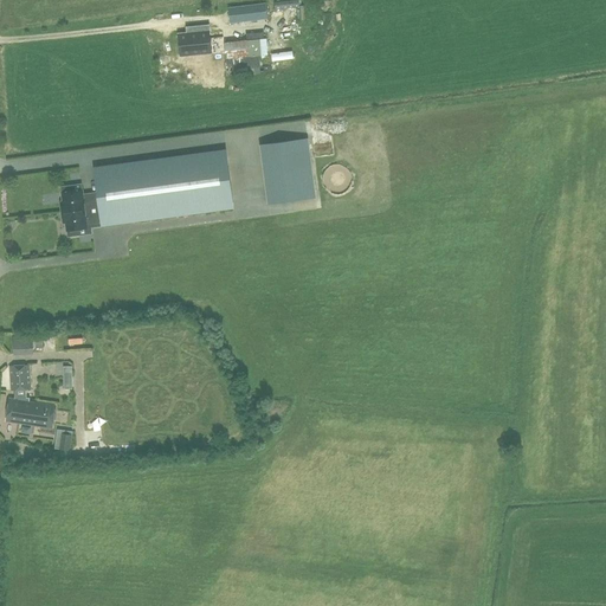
[(265,4),(229,7),(230,21),(266,18),(265,4)]
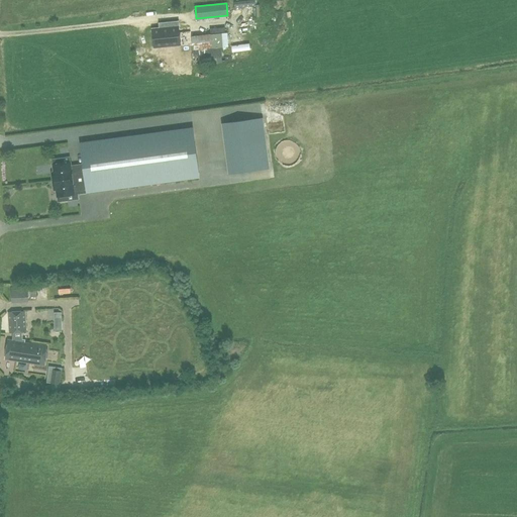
[(243,13),(246,18),(254,13),(251,8),(243,13)]
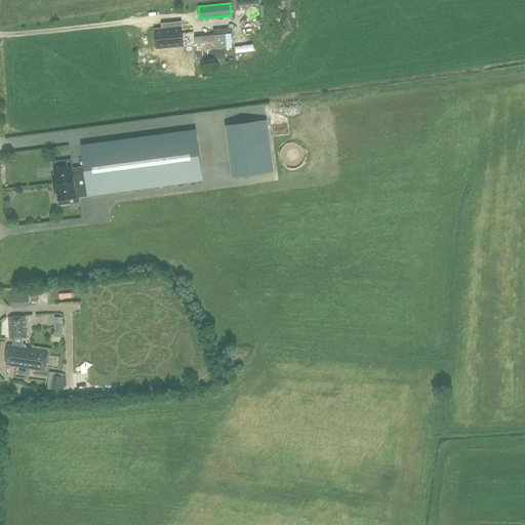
[(164,32),(154,32),(156,49),(182,48),(180,25),(164,26),(164,32)]
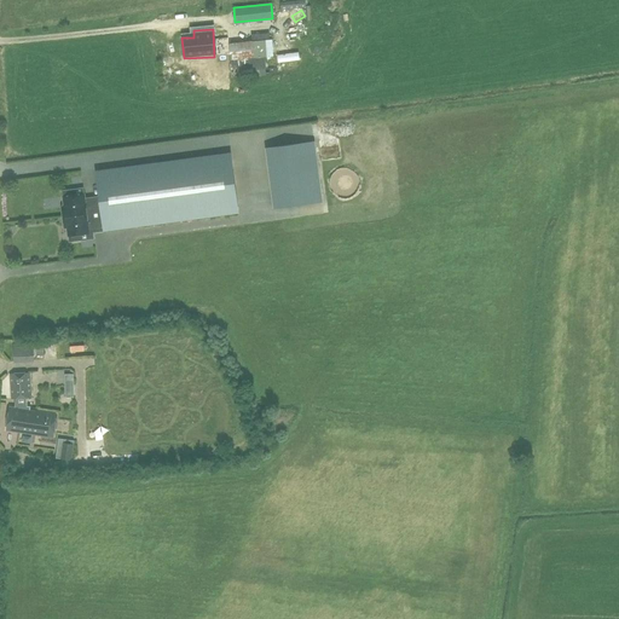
[(272,39),(229,42),(230,59),(273,56),(272,39)]
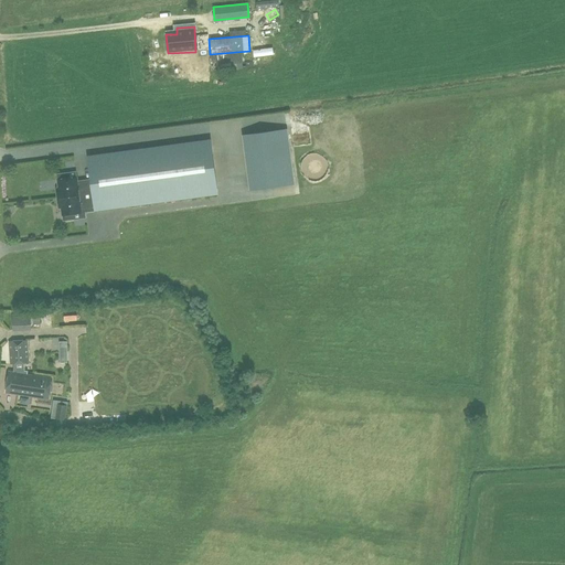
[(210,59),(211,70),(243,68),(242,56),(210,59)]
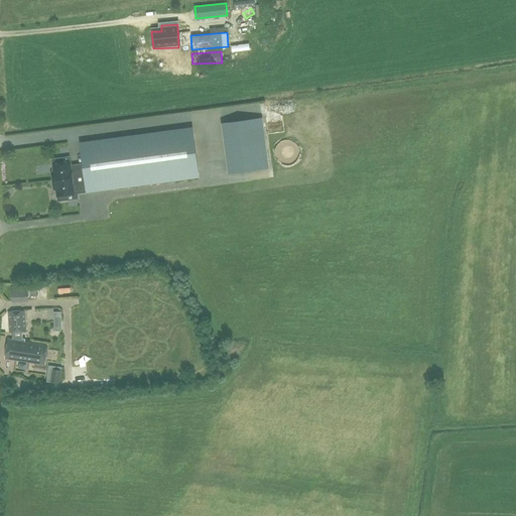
[(173,65),(174,73),(187,72),(186,63),(173,65)]
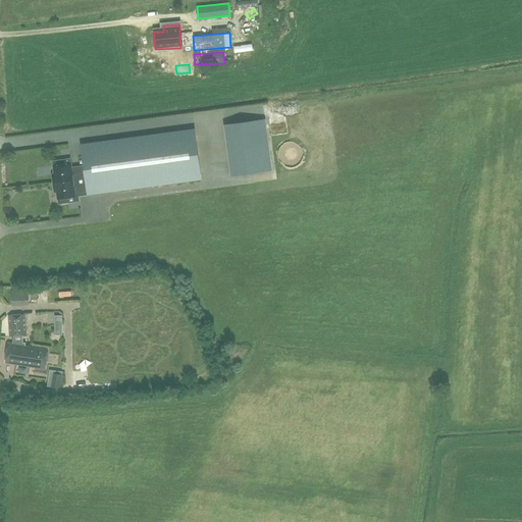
[(264,117),(223,123),(230,174),(271,169),(264,117)]
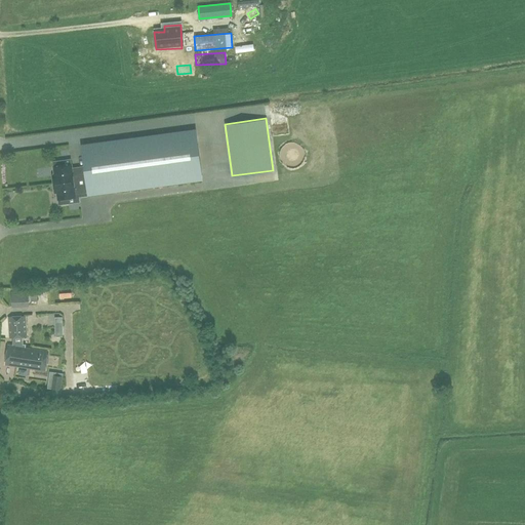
[(93,143),(81,145),(84,169),(72,170),(75,197),(88,196),(101,194),(202,180),(195,129),(93,144),(93,143)]
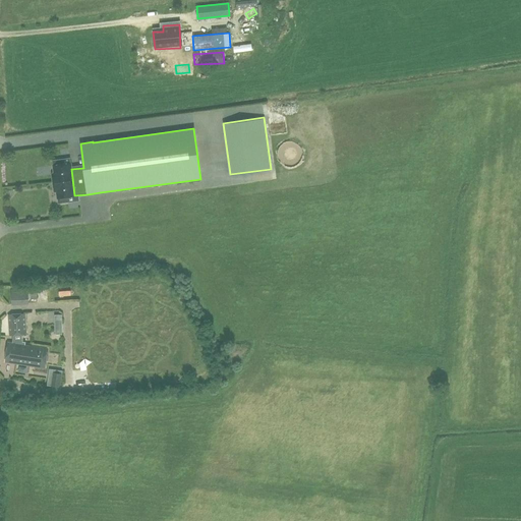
[(63,164),(62,160),(53,161),(53,166),(55,180),(53,180),(55,191),(56,190),(57,198),(58,198),(58,204),(68,201),(67,196),(74,195),(71,169),(70,163),(63,164)]
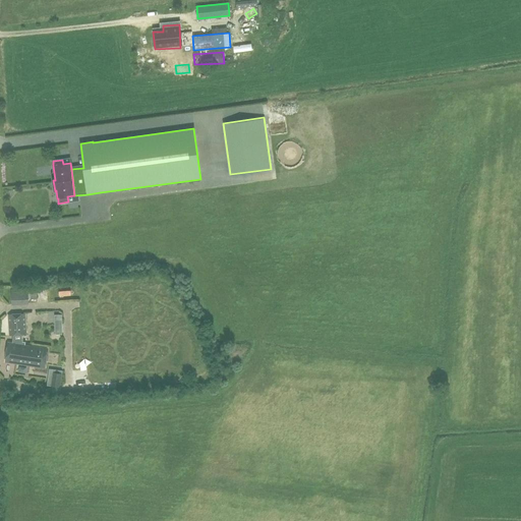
[(27,295),(36,295),(36,285),(26,286),(27,295)]
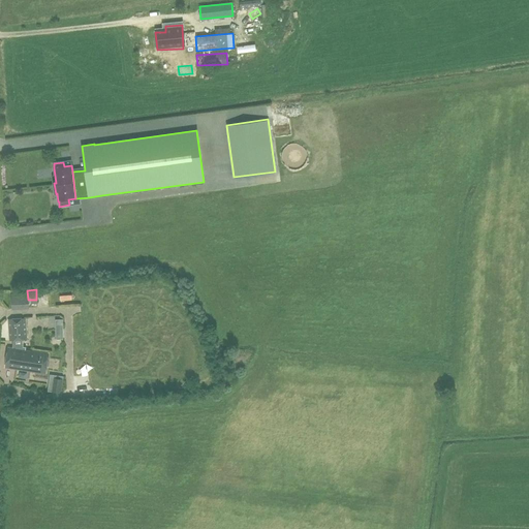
[(27,301),(27,290),(10,290),(10,301),(27,301)]
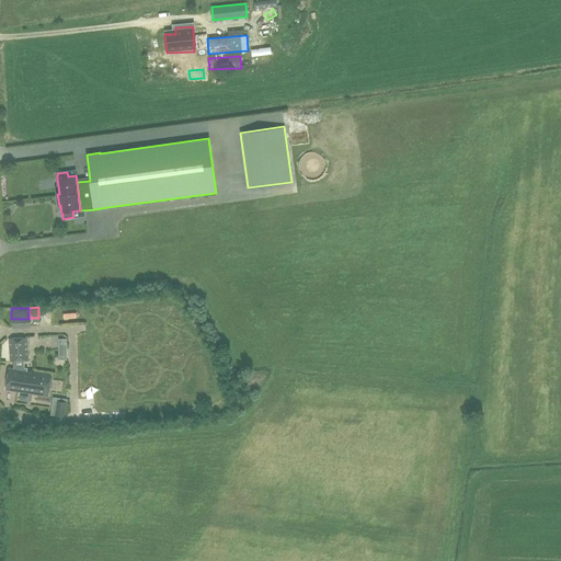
[(27,359),(26,336),(9,338),(10,361),(13,361),(24,359),(27,359)]
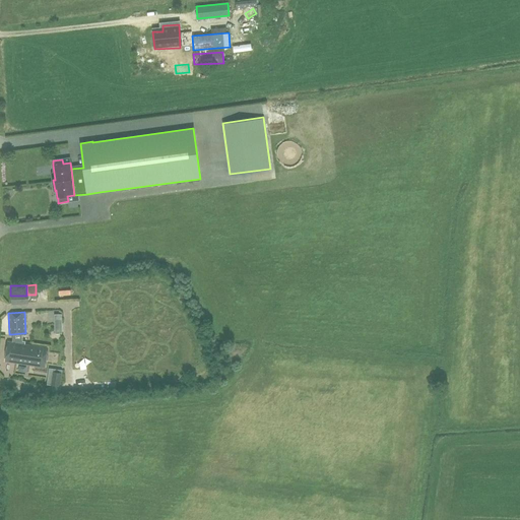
[(44,366),(47,347),(21,343),(22,333),(12,334),(11,342),(6,341),(3,360),(44,366)]
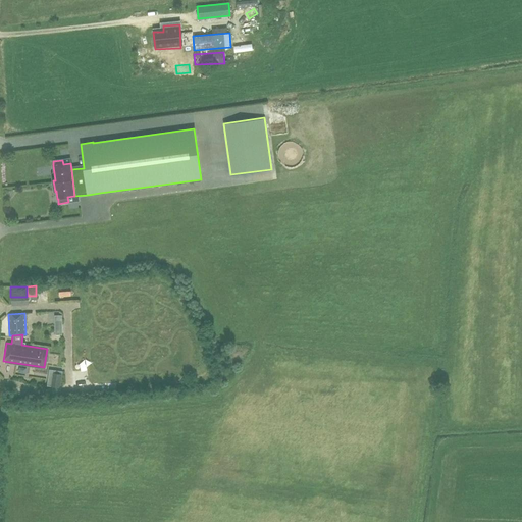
[(20,399),(23,390),(14,386),(11,395),(20,399)]
